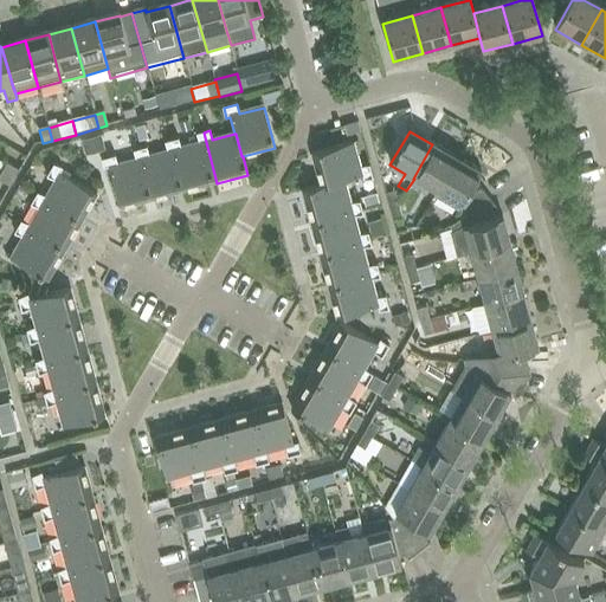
[(186,192),(217,183),(204,133),(197,134),(199,143),(180,148),(179,138),(172,141),(186,192)]
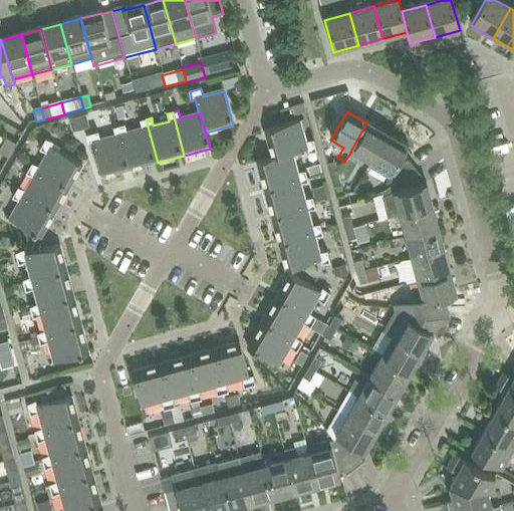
[(131,170),(158,163),(146,119),(140,120),(142,129),(126,133),(124,124),(119,126),(131,170)]
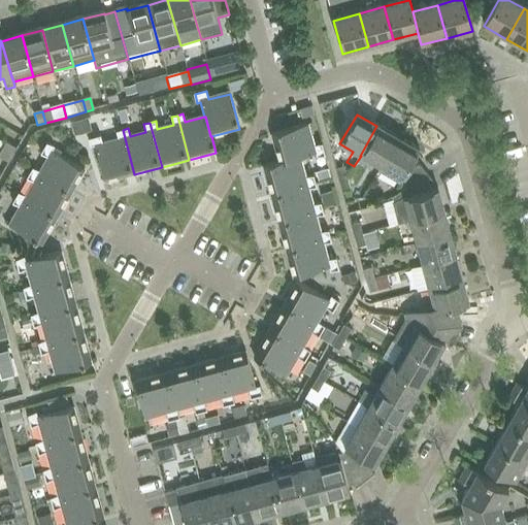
[(325,155),(322,143),(314,145),(308,125),(272,135),(279,162),(279,163),(300,158),(300,159),(316,154),(317,157),(325,155)]
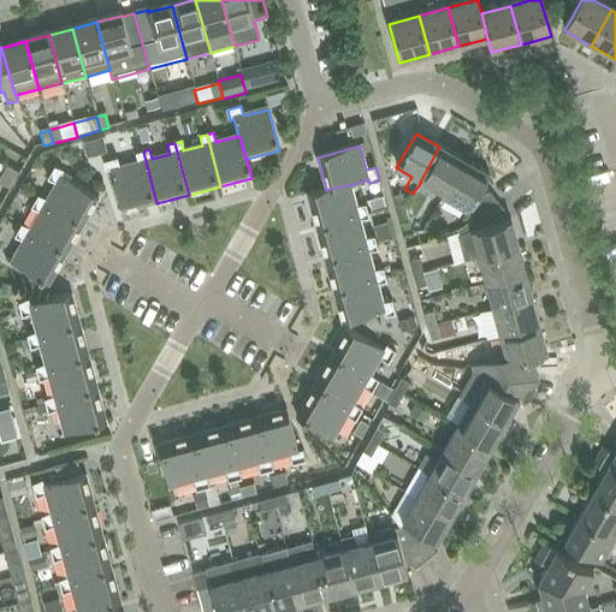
[(444,195),(465,161),(439,147),(420,182),(421,182),(444,195)]
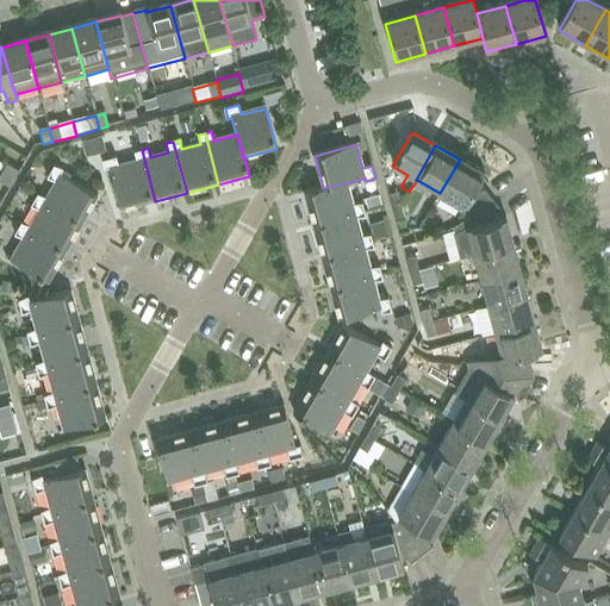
[(122,210),(155,201),(142,150),(135,151),(137,161),(118,166),(116,156),(103,160),(105,170),(111,169),(122,210)]
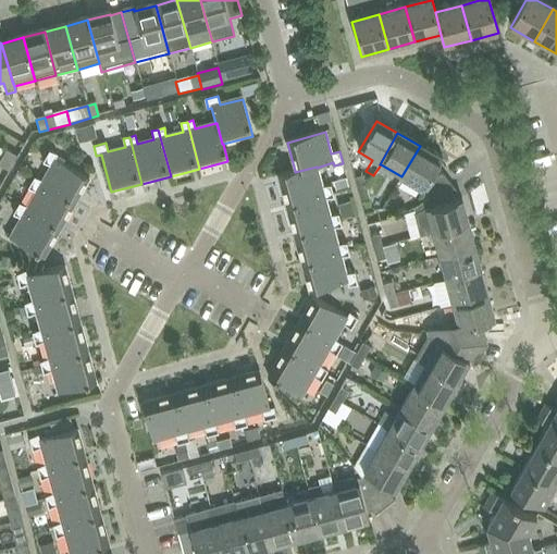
[(429,198),(449,183),(443,174),(438,176),(433,174),(442,159),(420,146),(401,176),(399,181),(429,198)]
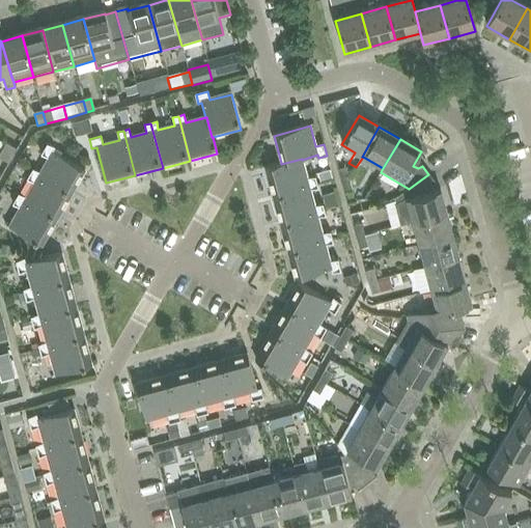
[(12,158),(17,150),(6,145),(2,151),(12,158)]
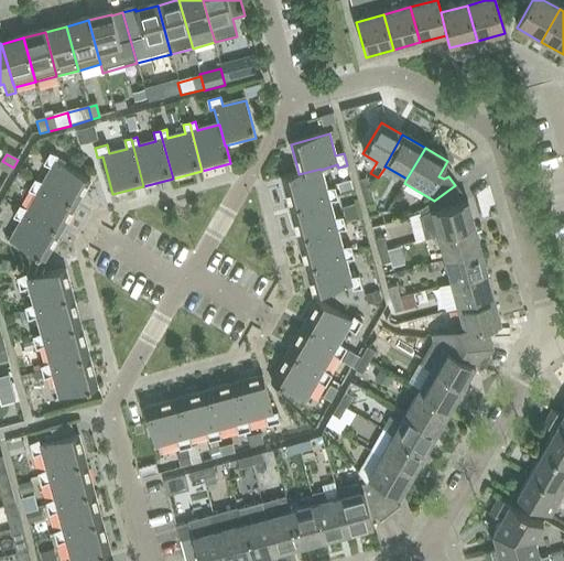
[(31,185),(73,209),(89,181),(55,162),(57,159),(50,154),(43,165),(50,169),(42,184),(34,180),(31,185)]
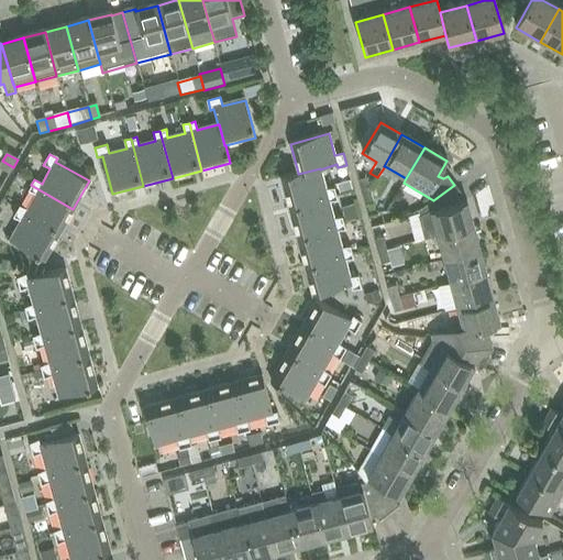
[(0,169),(9,175),(13,167),(2,161),(0,164),(0,169)]
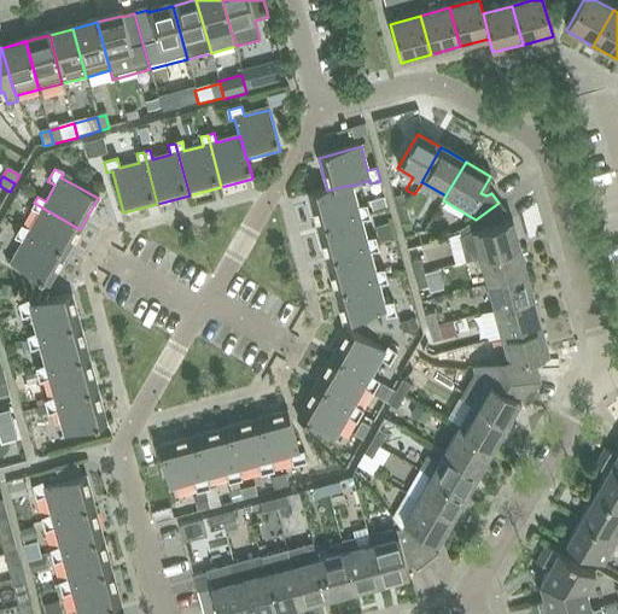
[(357,209),(351,186),(351,185),(327,191),(327,189),(309,194),(318,227),(369,212),(368,206),(357,209)]
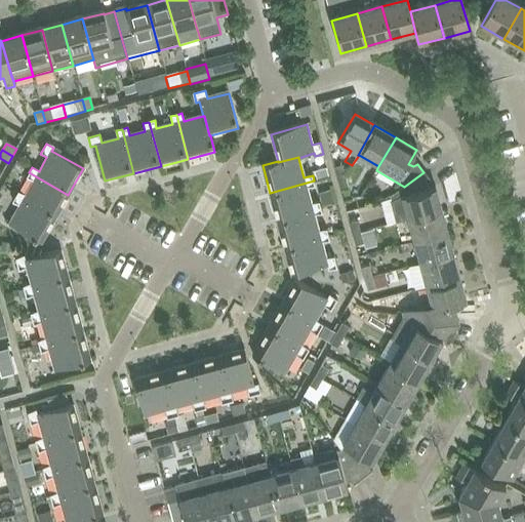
[(337,181),(345,178),(341,166),(334,169),(337,181)]
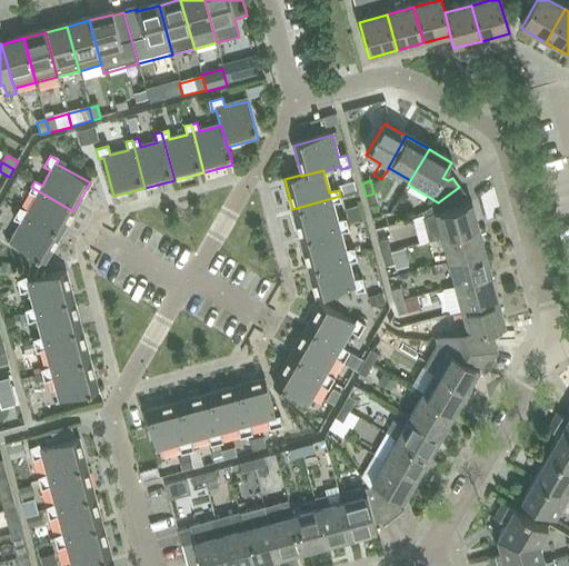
[(58,238),(73,211),(31,187),(28,194),(35,198),(26,212),(19,209),(16,214),(58,238)]
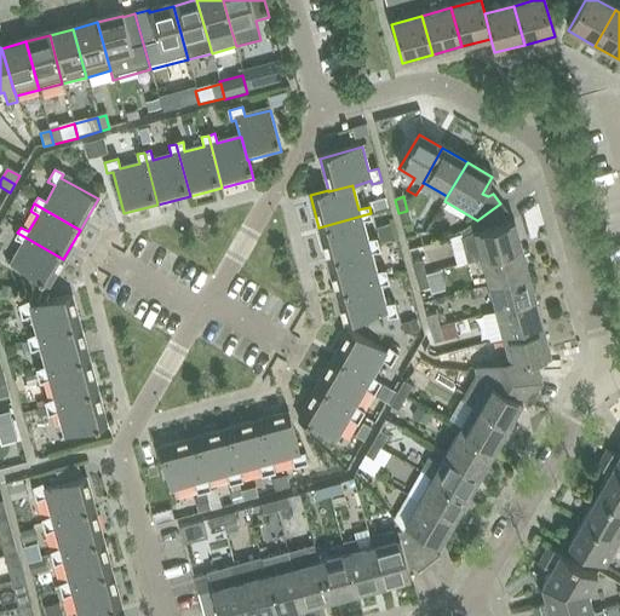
[(483,260),(521,251),(514,223),(507,224),(505,217),(510,214),(500,203),(477,220),(481,231),(476,232),(483,260)]
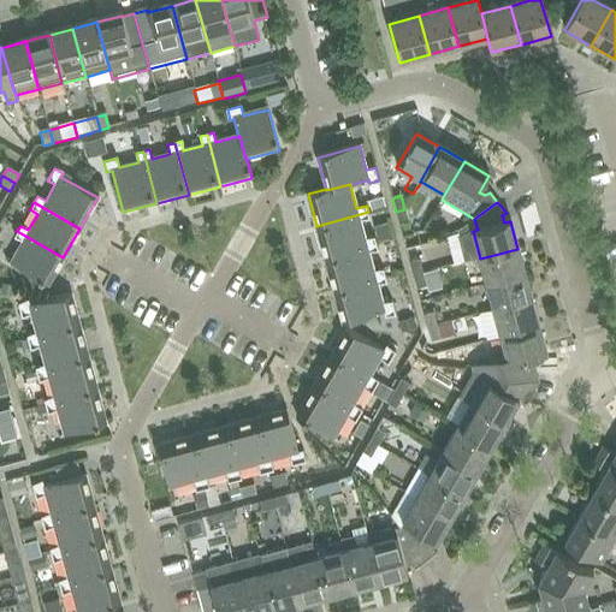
[(396,212),(398,223),(408,220),(404,209),(396,212)]
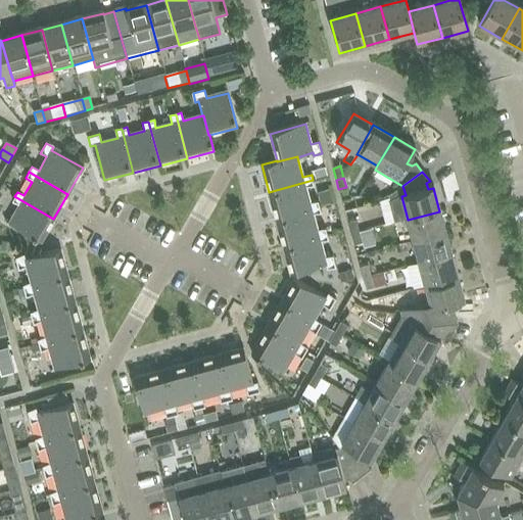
[(276,220),(320,207),(319,201),(310,203),(306,189),(315,186),(313,180),(269,192),(276,220)]
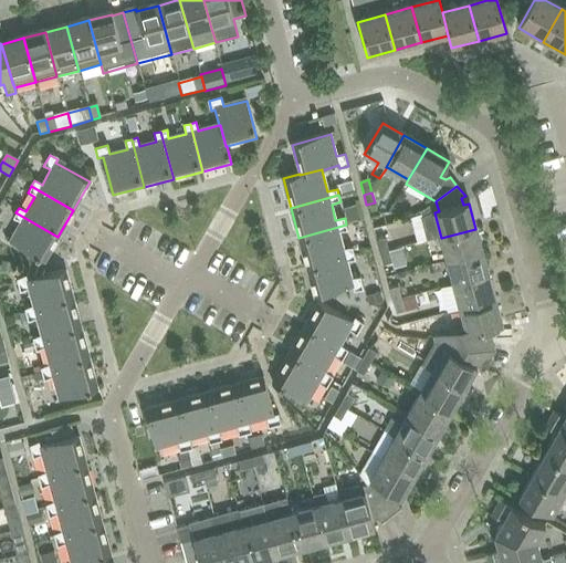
[(43,262),(58,237),(16,212),(12,218),(20,222),(8,242),(43,262)]
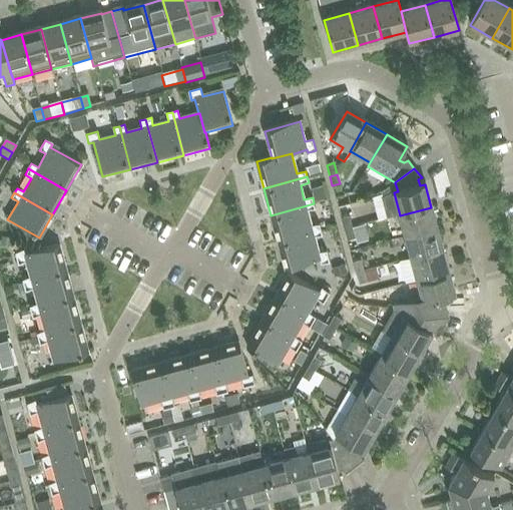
[(279,241),(321,230),(319,224),(312,226),(308,211),(316,209),(314,203),(271,215),(279,241)]
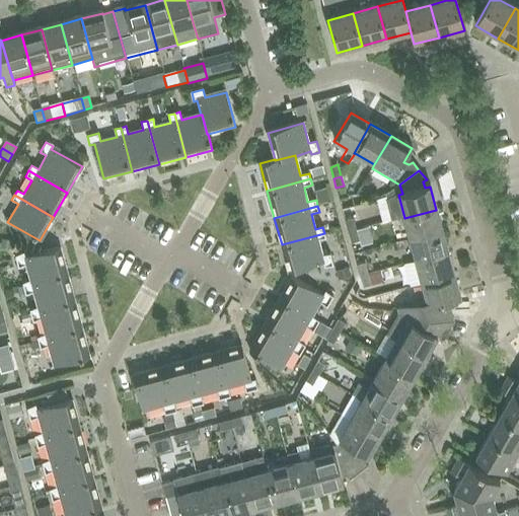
[(411,239),(442,231),(436,210),(404,218),(411,239)]
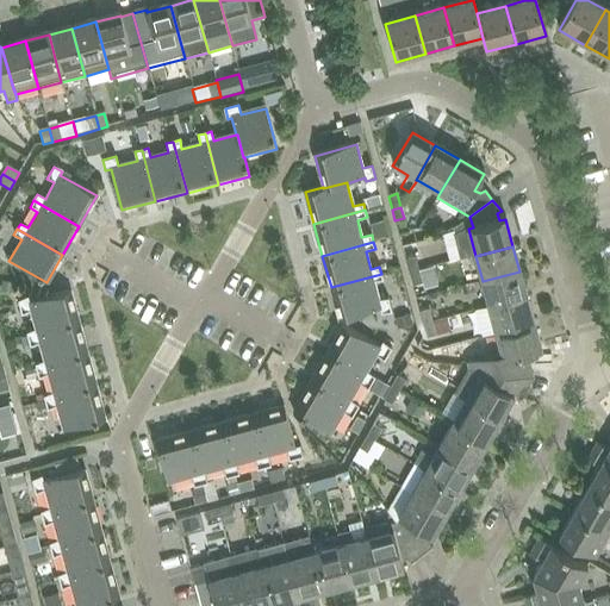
[(410,274),(418,272),(415,258),(406,261),(410,274)]
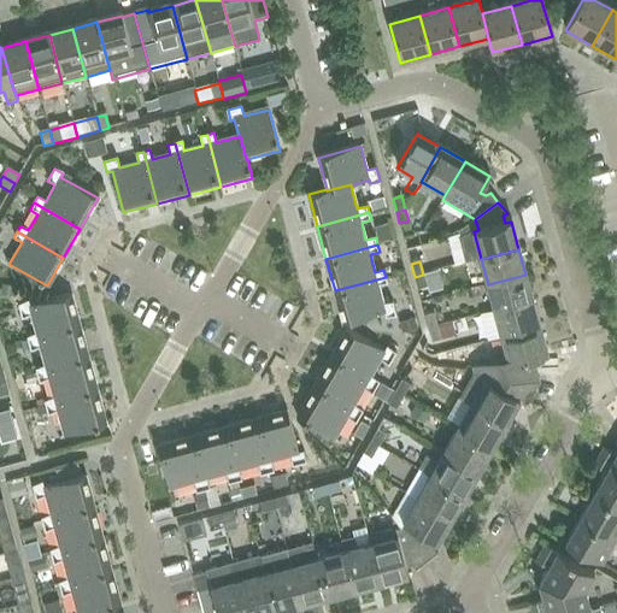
[(415,277),(418,289),(427,287),(423,275),(415,277)]
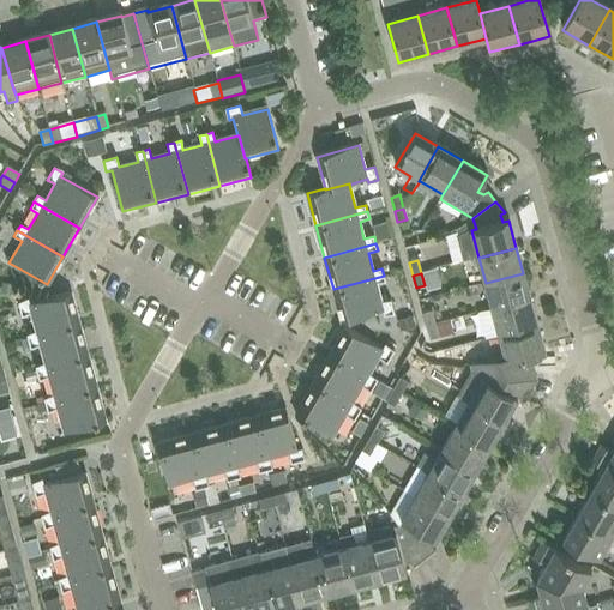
[(493,310),(530,300),(523,273),(486,283),(493,310)]
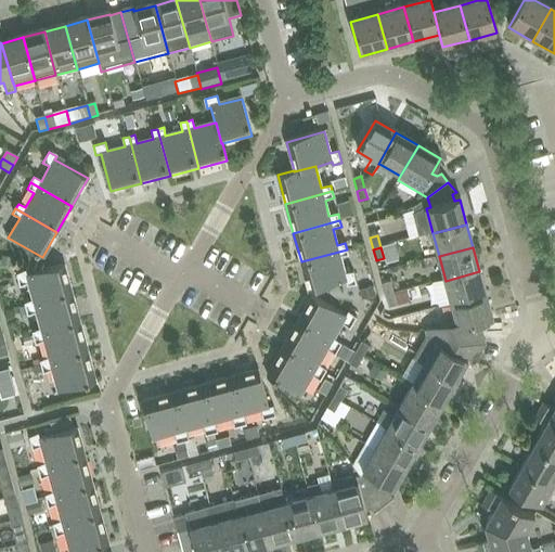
[(347,249),(301,261),(309,293),(347,282),(348,286),(357,284),(352,271),(345,273),(340,257),(348,256),(347,249)]
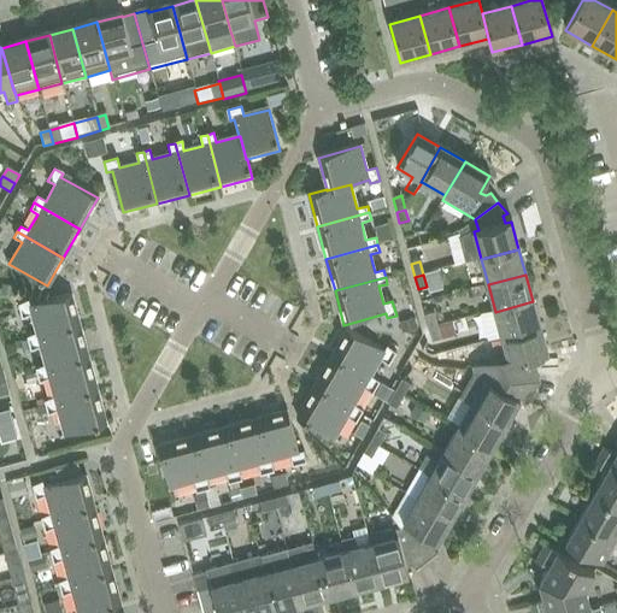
[(29,342),(81,328),(71,294),(30,306),(29,301),(18,304),(22,317),(31,314),(36,334),(28,336),(29,342)]
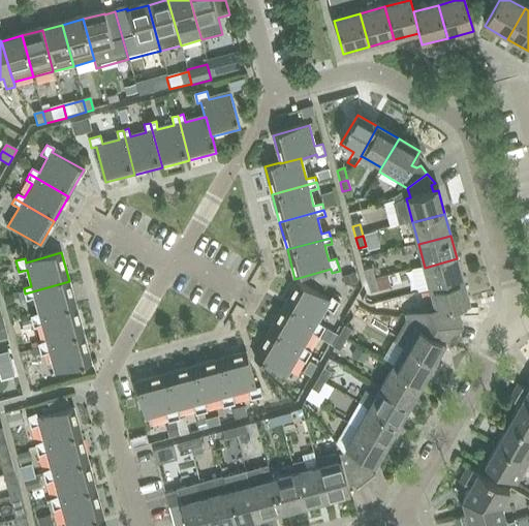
[(431,289),(463,281),(457,258),(425,268),(431,289)]
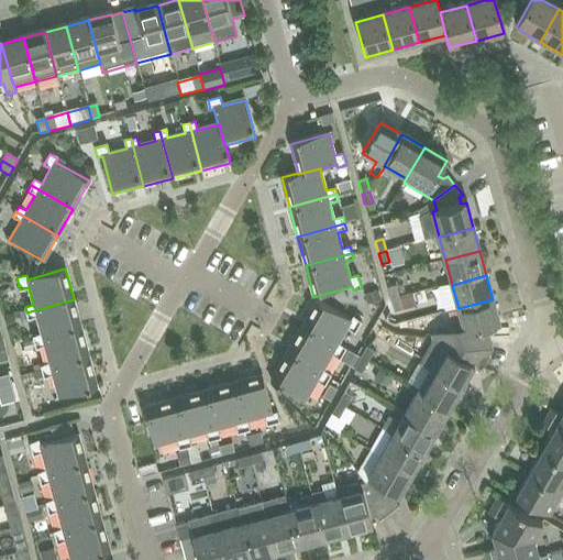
[(390,300),(399,298),(396,287),(387,289),(390,300)]
